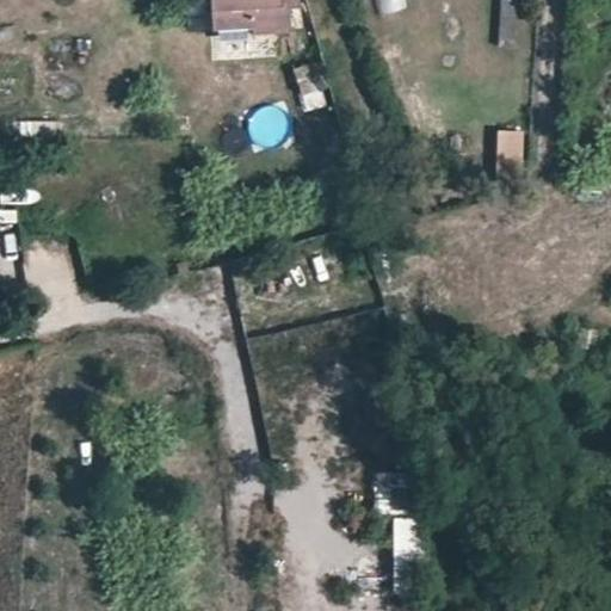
[(213,0),(214,13),(253,12),(277,11),(276,0),(213,0)]
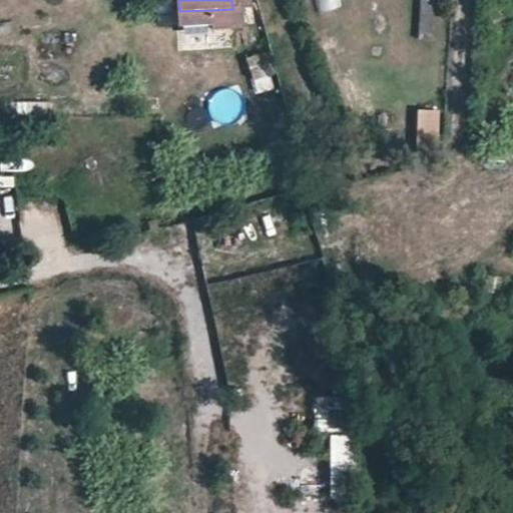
[(316,0),(320,13),(342,7),(340,0),(316,0)]
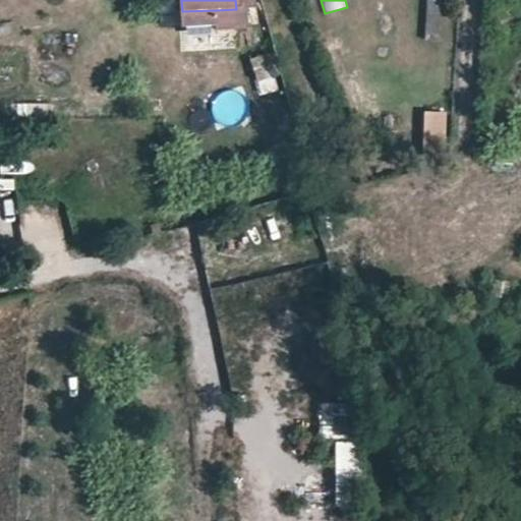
[(439,32),(439,0),(425,0),(425,32),(439,32)]
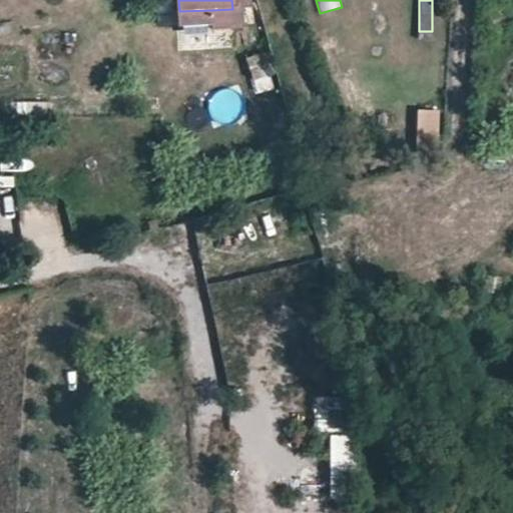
[(212,10),(179,11),(180,29),(213,28),(212,10)]
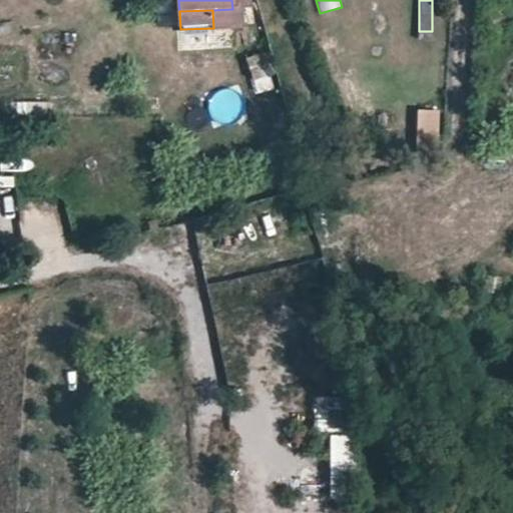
[(247,57),(257,97),(294,88),(286,55),(266,59),(264,54),(247,57)]
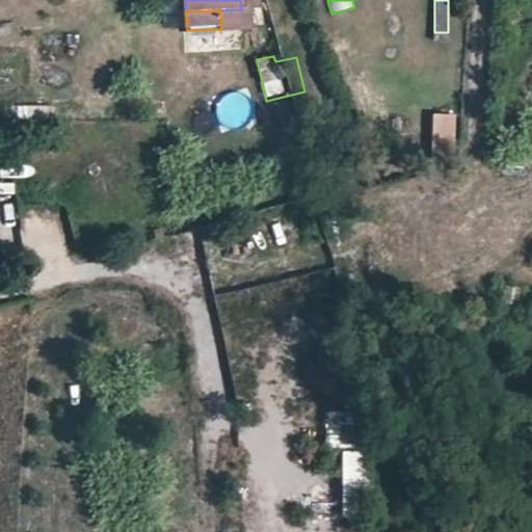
[(454,141),(455,114),(431,113),(431,140),(454,141)]
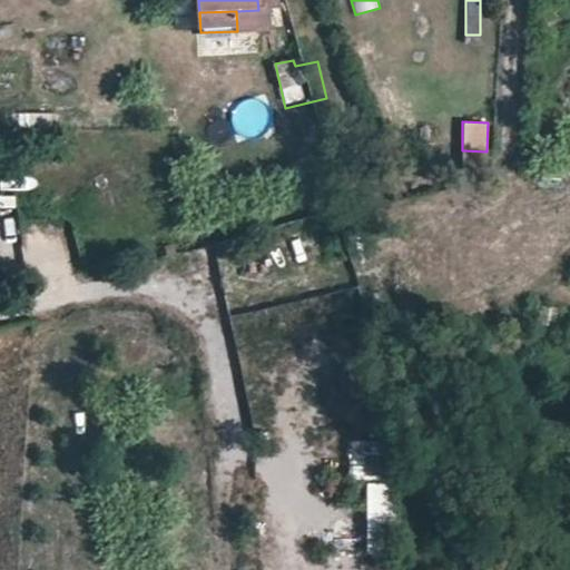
[(341,237),(324,242),(326,256),(344,254),(341,237)]
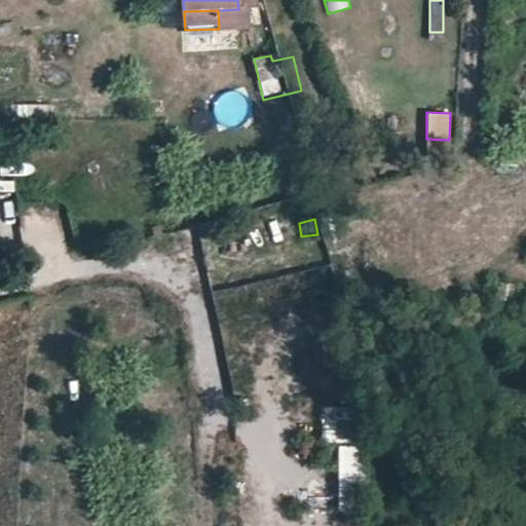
[(324,230),(325,243),(335,241),(335,230),(324,230)]
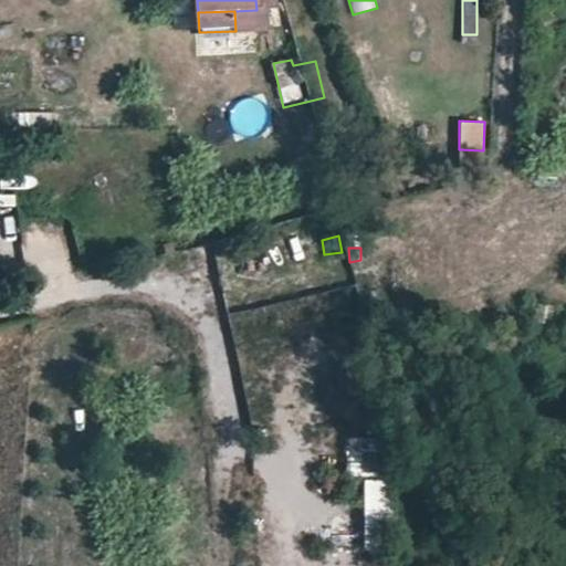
[(378,477),(377,438),(345,439),(347,479),(378,477)]
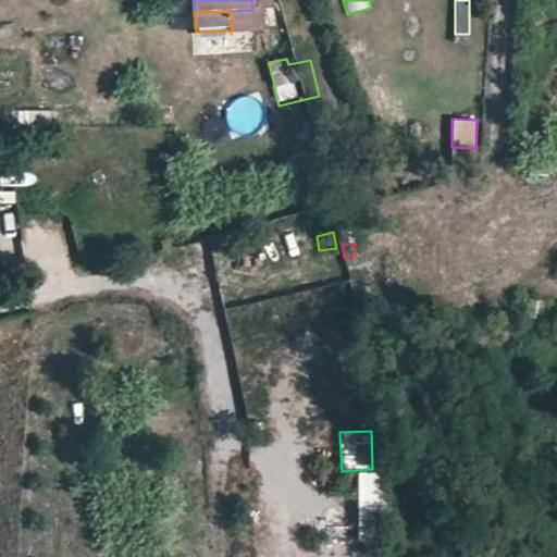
[(357,532),(384,533),(386,473),(359,472),(357,532)]
